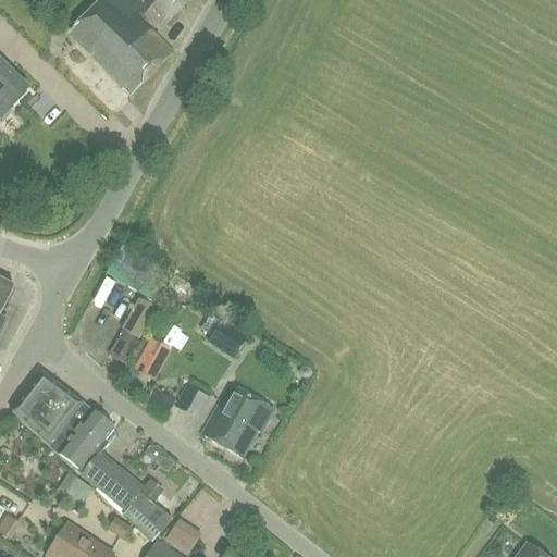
[(101,0),(67,34),(132,95),(172,53),(132,14),(138,9),(160,31),(189,0),(101,0)]
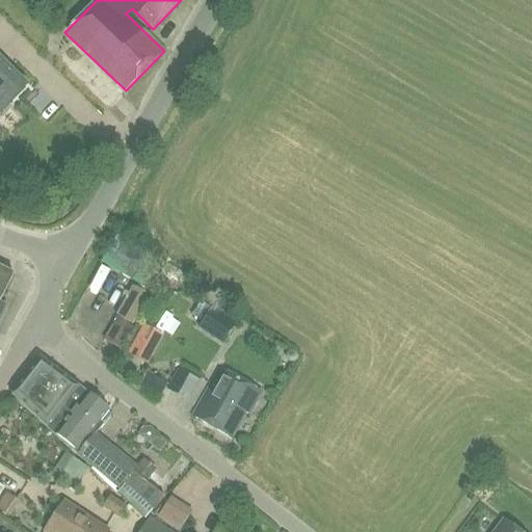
[(0,112),(25,88),(0,62),(0,112)]
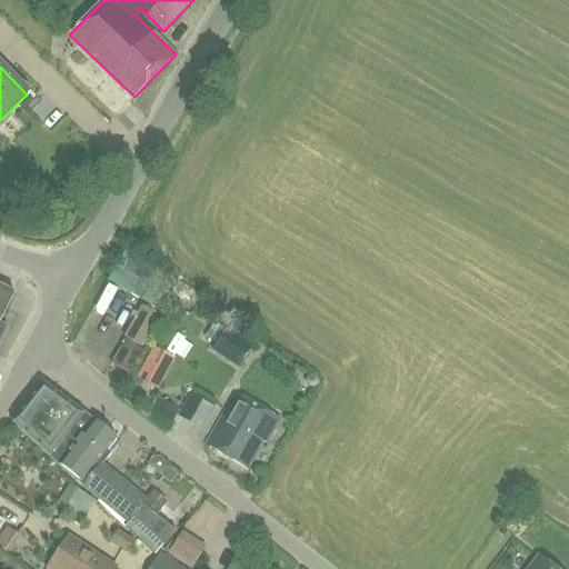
[(0,153),(11,145),(0,131),(0,153)]
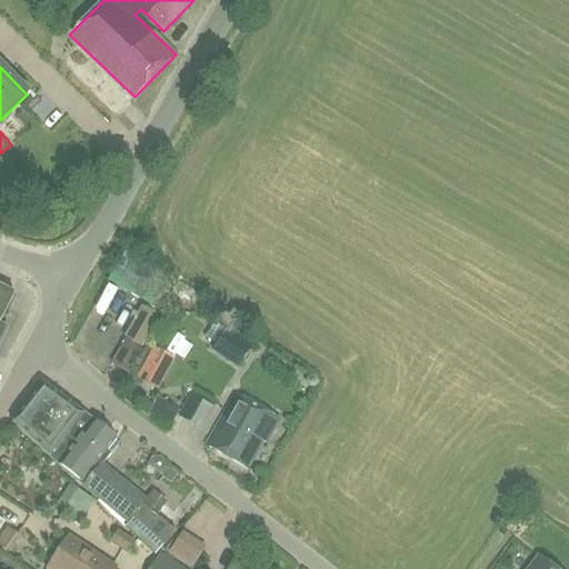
[(0,322),(15,293),(0,286),(0,322)]
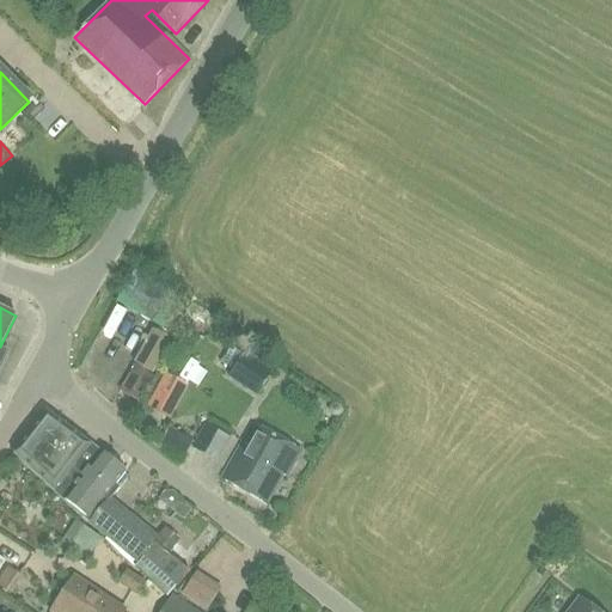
[(227,377),(255,395),(271,372),(244,353),(227,377)]
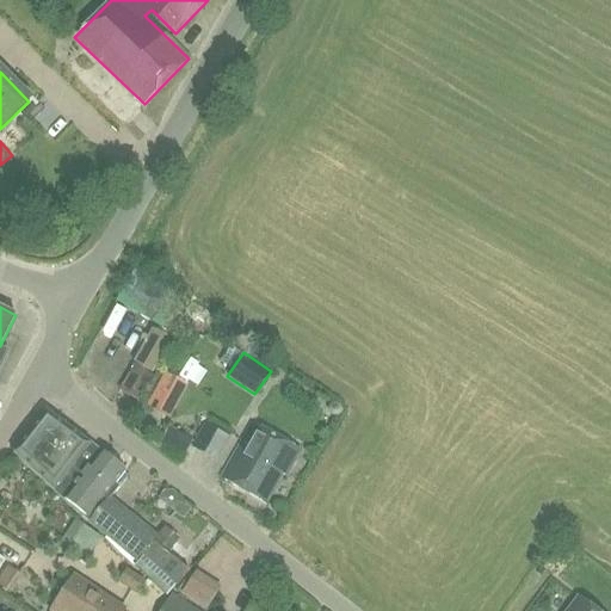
[(167,375),(149,408),(171,420),(189,386),(167,375)]
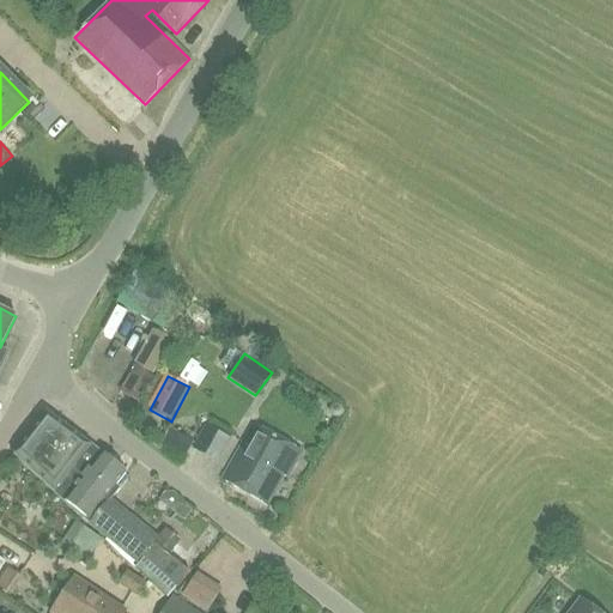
[(150,410),(140,405),(139,404),(132,418),(132,419),(141,424),(150,410)]
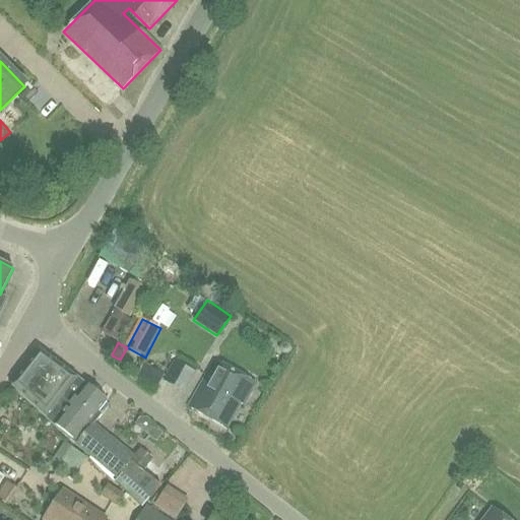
[(116,478),(120,473),(150,499),(161,485),(143,471),(153,459),(139,449),(134,455),(94,424),(109,404),(105,401),(106,401),(84,385),(68,406),(59,399),(75,378),(40,350),(11,387),(69,441),(70,441),(116,478)]
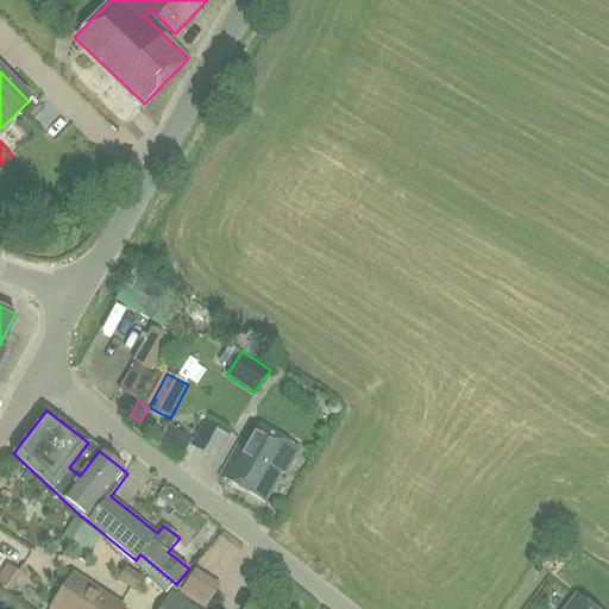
[(252,424),(223,477),(265,501),(281,471),(286,473),(299,451),(252,424)]
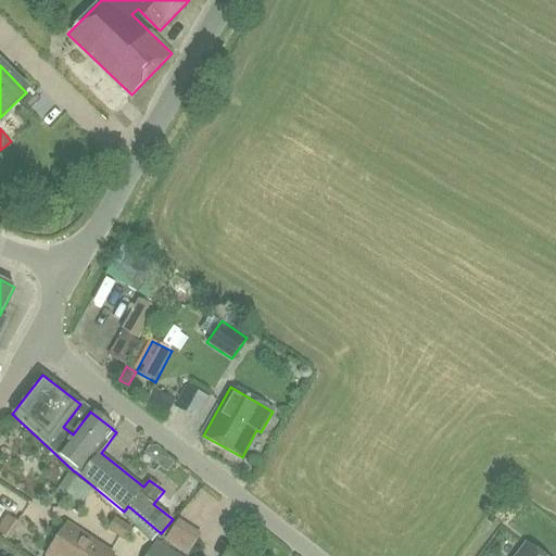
[(174,402),(152,390),(147,402),(168,413),(174,402)]
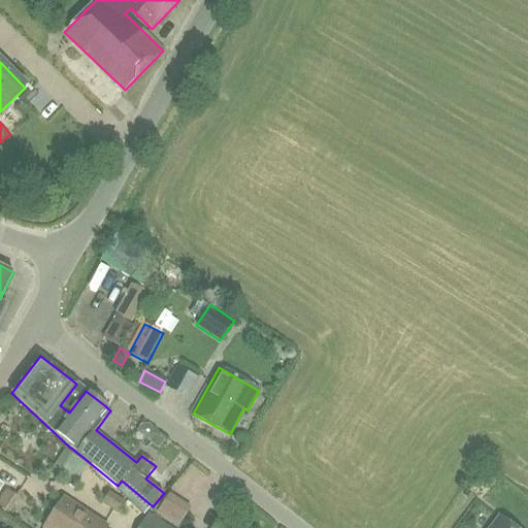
[(153,427),(144,437),(159,449),(167,438),(153,427)]
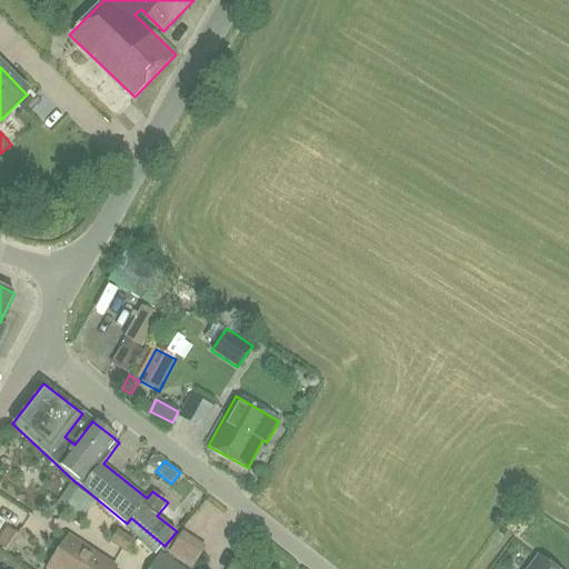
[(78,491),(63,512),(79,521),(92,501),(78,491)]
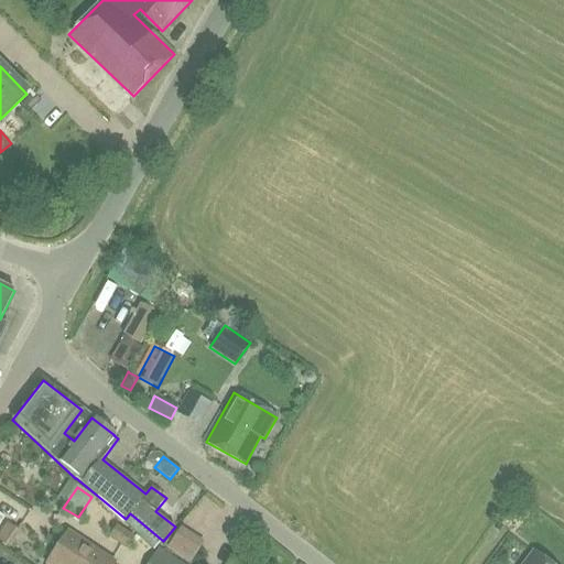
[(0,542),(9,549),(21,530),(7,521),(0,530),(0,542)]
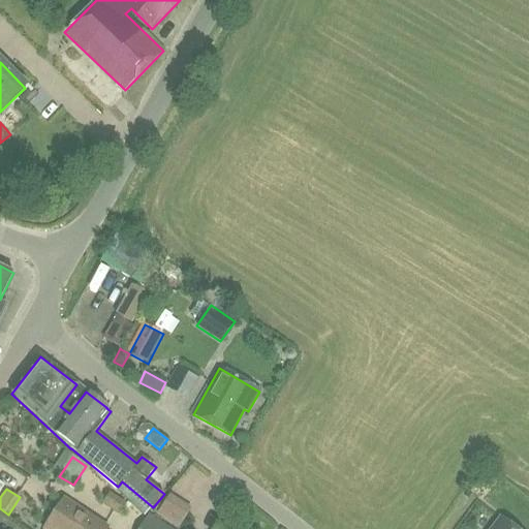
[(126,503),(110,492),(101,504),(118,516),(126,503)]
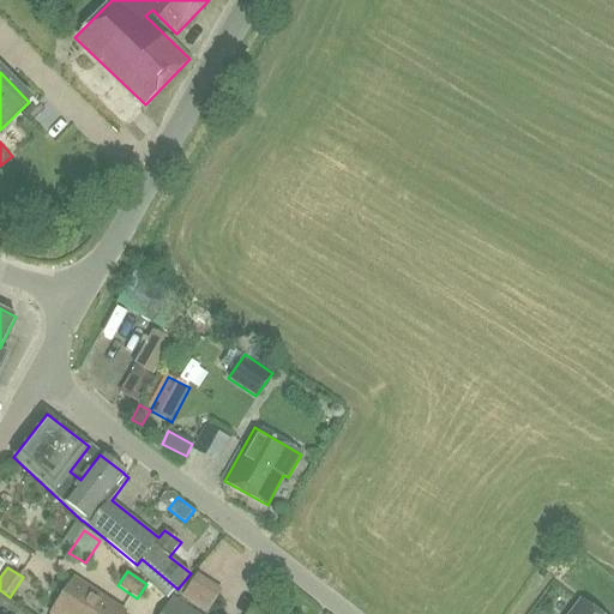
[(221,591),(196,575),(181,597),(206,613),(221,591)]
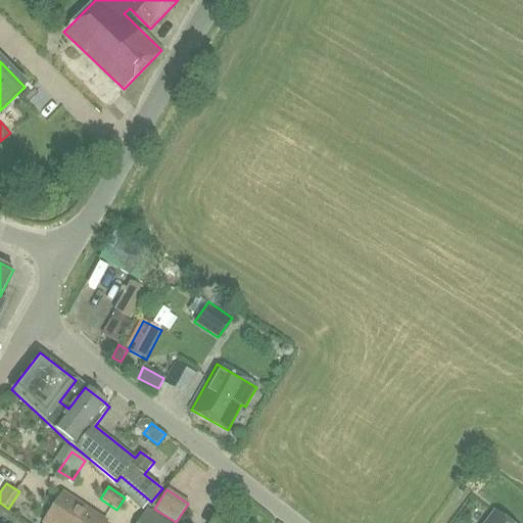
[(104,522),(106,522),(63,493),(44,522),(104,522)]
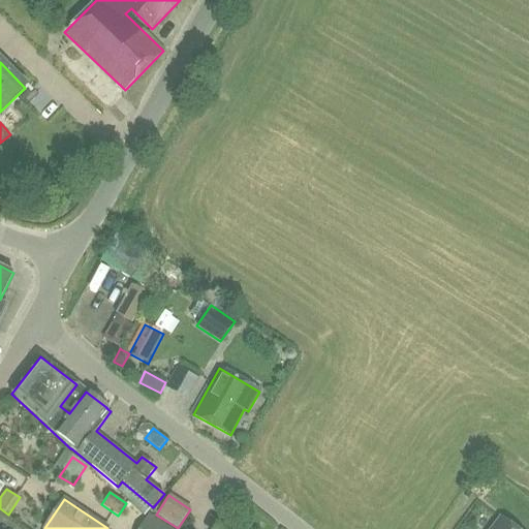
[(136,528),(184,528),(183,528),(169,528),(147,514),(136,528)]
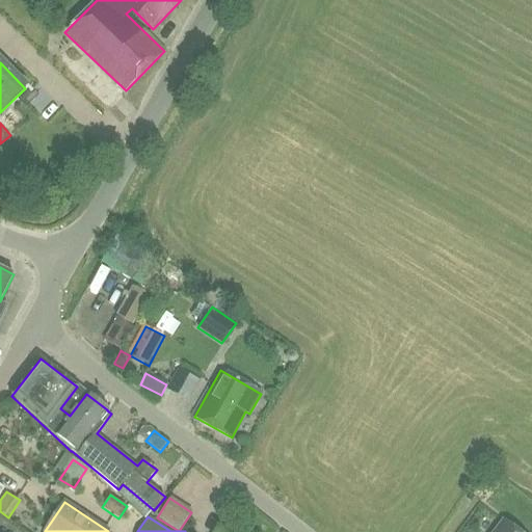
[(516,531),(503,522),(495,531),(516,531)]
